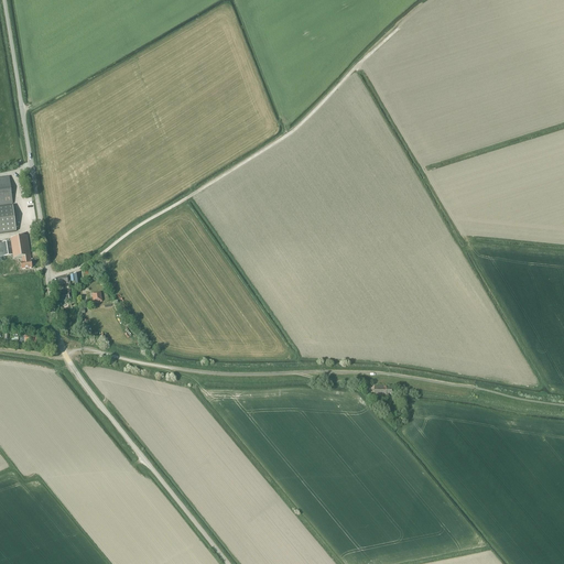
[(0,205),(12,204),(8,177),(0,179),(0,234),(17,231),(13,206),(0,207),(0,205)]
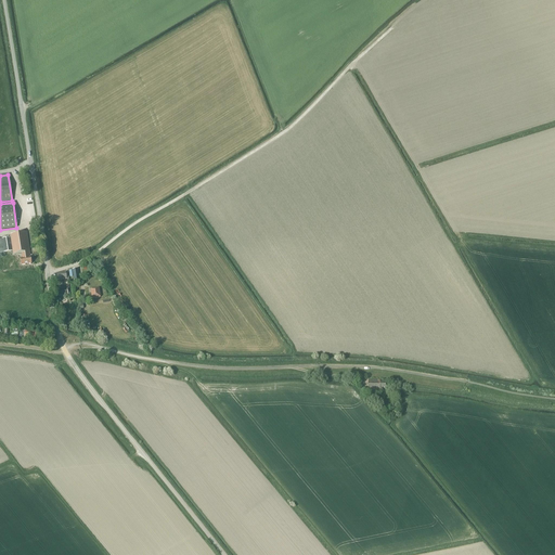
[(31,265),(27,239),(27,233),(10,236),(10,239),(5,239),(2,240),(2,239),(0,239),(0,253),(4,253),(12,252),(12,255),(18,254),(18,255),(22,255),(23,258),(20,258),(21,266),(31,265)]
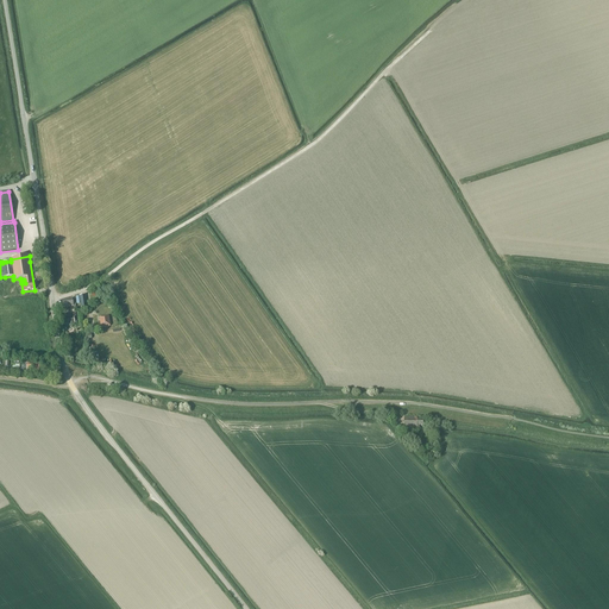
[(73,299),(62,300),(63,308),(74,307),(74,306),(75,308),(76,308),(75,299),(73,299)]
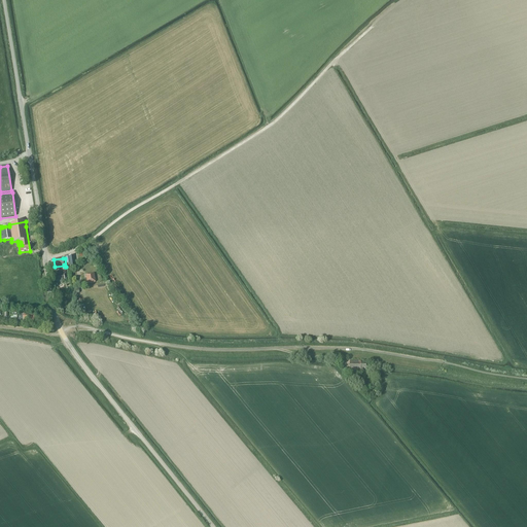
[(53,281),(65,280),(67,280),(66,271),(58,273),(58,275),(51,276),(53,281)]
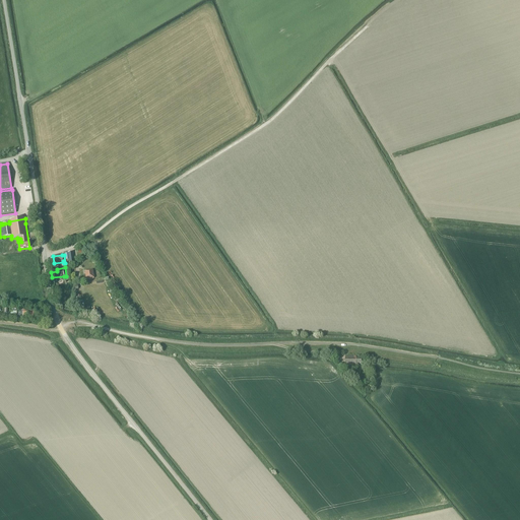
[(86,279),(94,277),(92,269),(85,270),(86,279)]
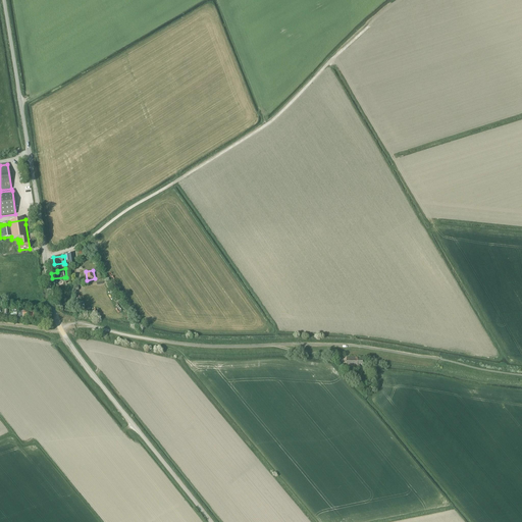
[(364,365),(364,360),(358,360),(358,358),(347,358),(346,367),(357,368),(357,367),(359,367),(359,365),(364,365)]
